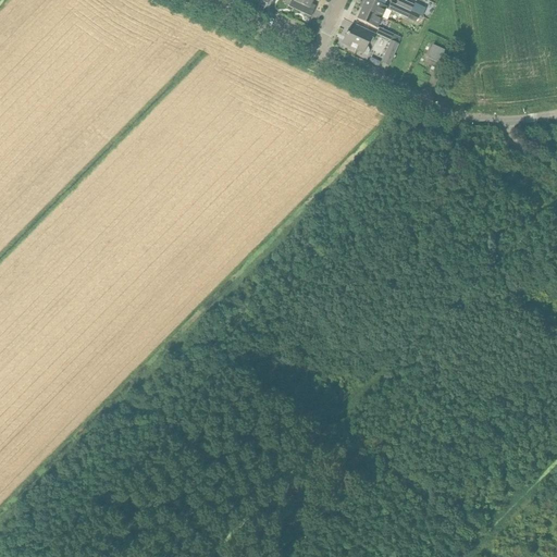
[(312,4),(313,0),(291,0),(288,7),(311,16),(314,10),(313,9),(314,5),(312,4)]
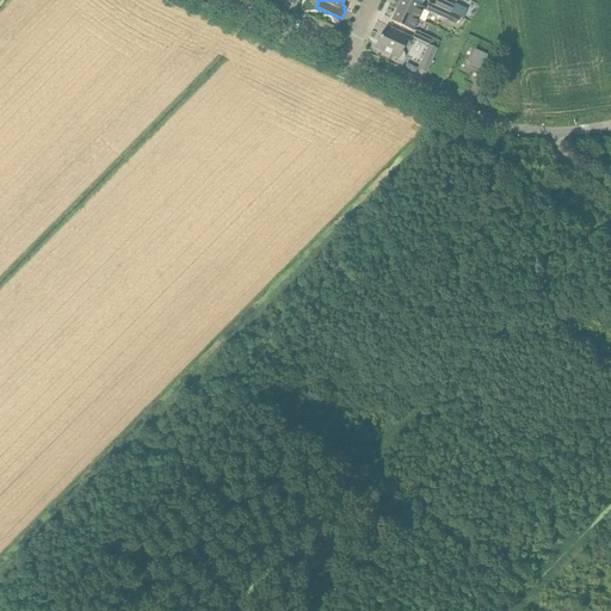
[(408,0),(400,0),(396,10),(418,19),(424,7),(413,2),(408,0)]
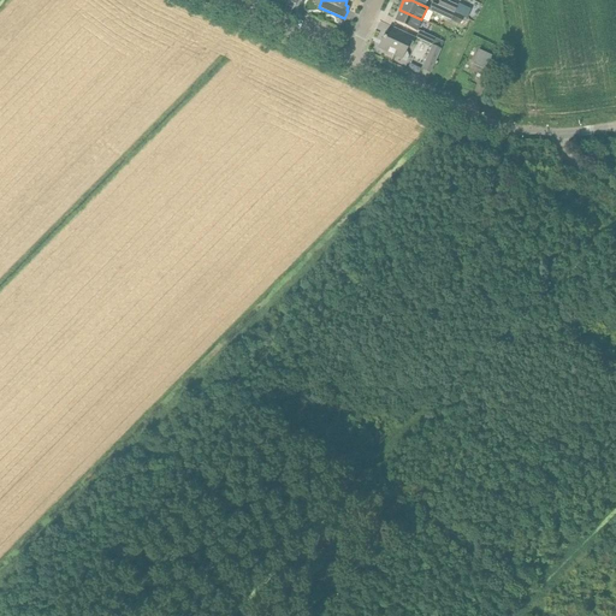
[(439,0),(438,5),(454,13),(457,5),(445,0),(439,0)]
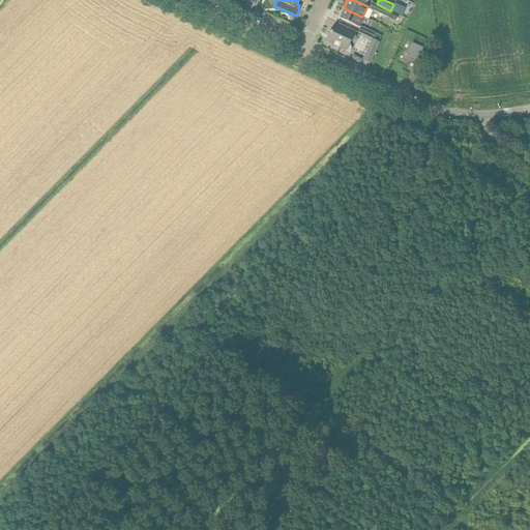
[(390,11),(377,4),(372,2),(369,8),(387,18),(390,11)]
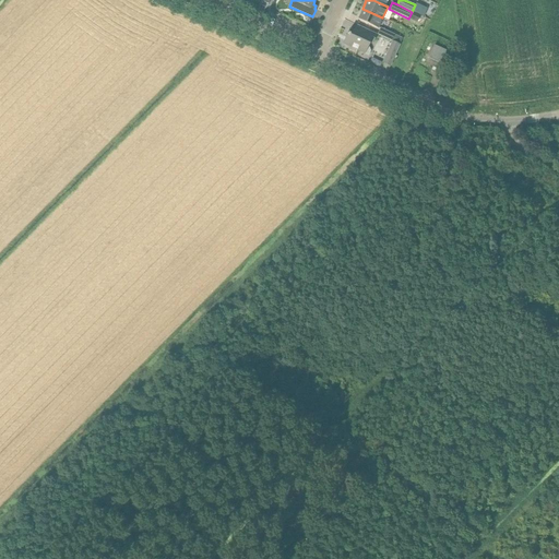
[(378,28),(382,18),(363,9),(358,20),(378,28)]
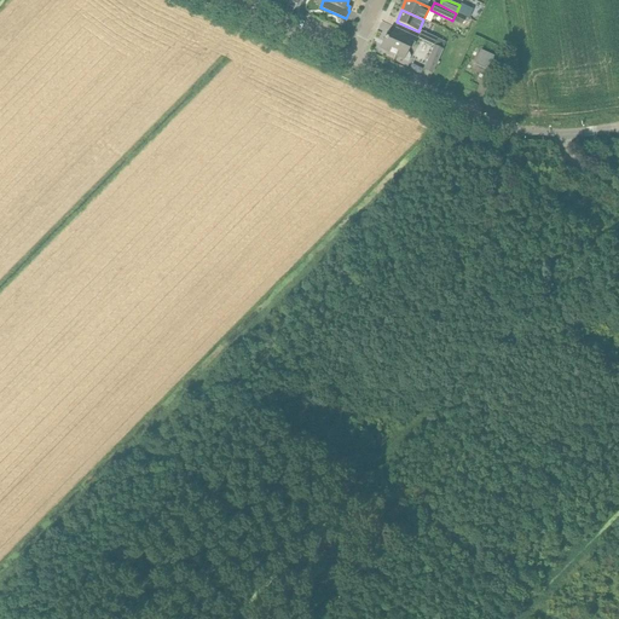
[(410,56),(408,50),(409,46),(412,47),(417,38),(399,29),(395,36),(387,33),(380,48),(408,62),(410,56)]
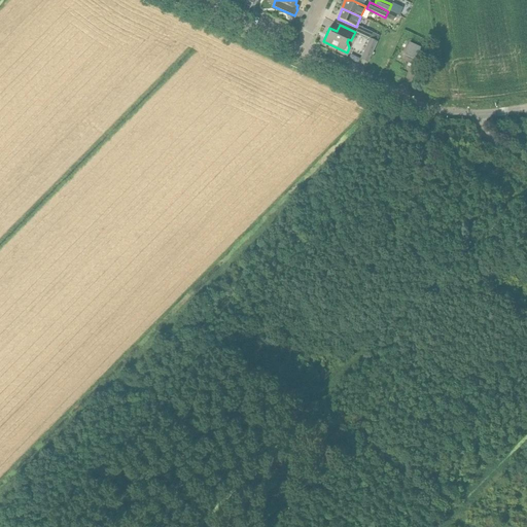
[(369,38),(372,32),(358,26),(356,32),(369,38)]
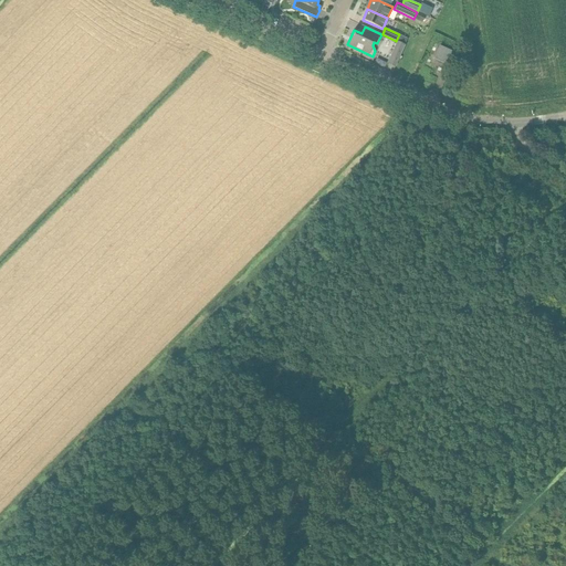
[(395,66),(405,44),(397,42),(387,63),(395,66)]
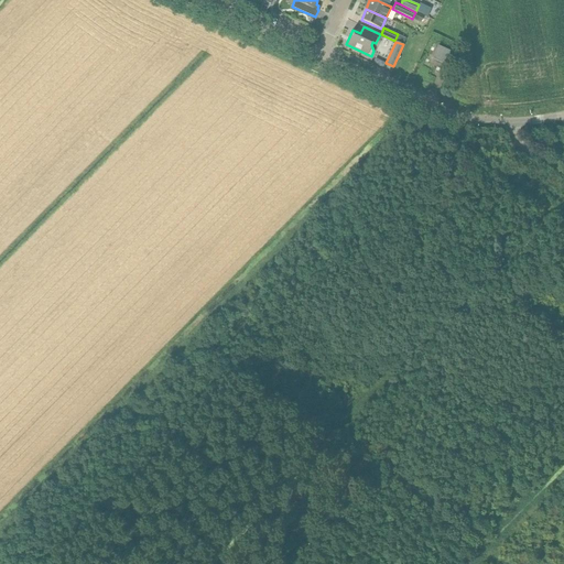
[(438,45),(432,58),(444,64),(451,51),(438,45)]
